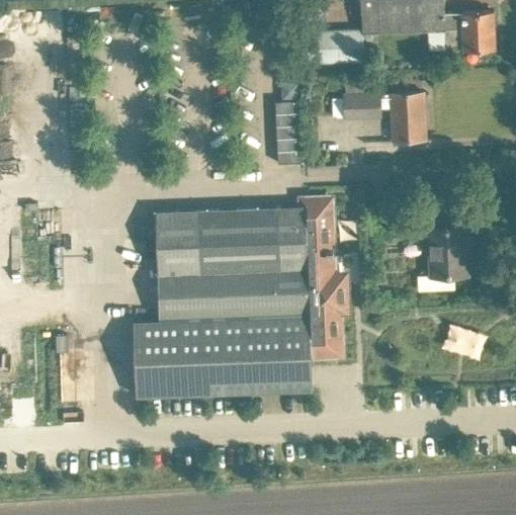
[(275,28),(273,0),(254,0),(255,29),(275,28)]
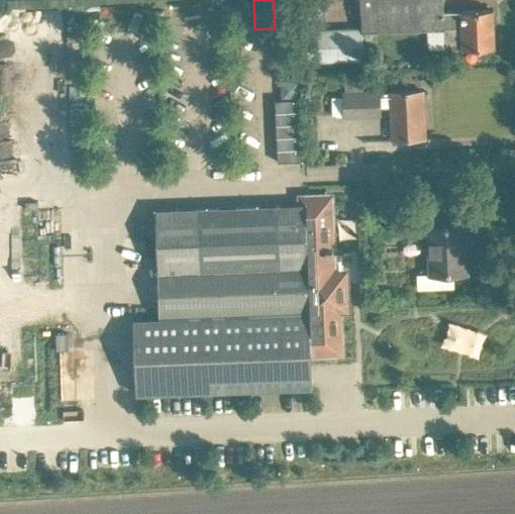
[(357,0),(358,12),(359,12),(359,29),(296,31),(297,64),(362,62),(361,33),(442,30),(441,14),(440,0),(357,0)]
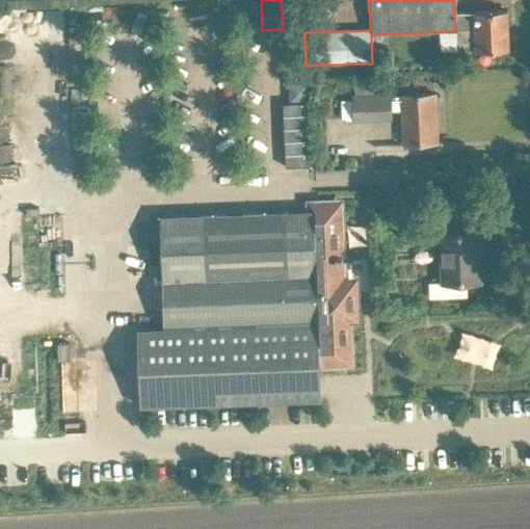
[(454,15),(455,31),(455,53),(474,52),(474,53),(506,52),(505,12),(473,14),(454,15)]
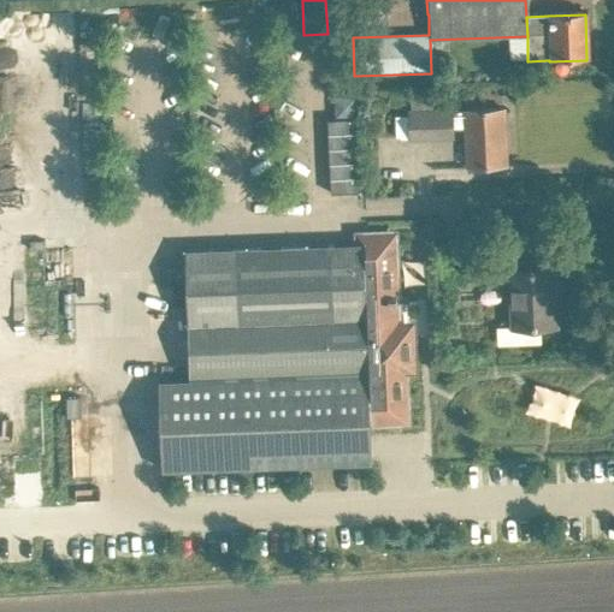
[(338,117),(358,117),(358,96),(337,96),(338,117)]
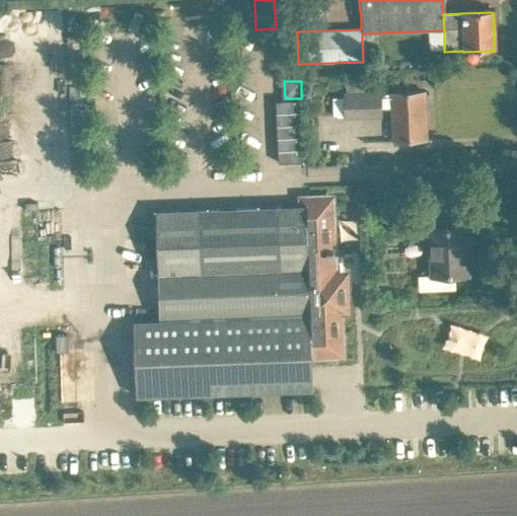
[(381,103),(389,103),(391,143),(425,141),(423,93),(380,95),(380,93),(374,93),(374,85),(364,86),(363,81),(345,81),(345,94),(343,94),(343,99),(331,99),(333,120),(343,119),(343,121),(381,119),(381,103)]
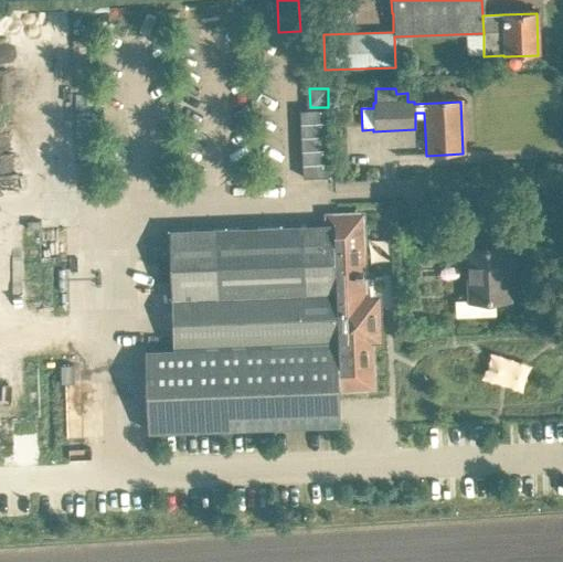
[(331,109),(300,110),(303,178),(332,178),(331,109)]
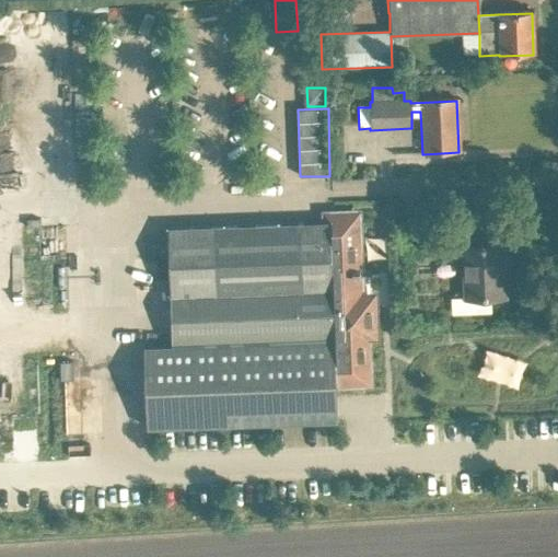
[(321,211),(322,222),(167,230),(173,347),(143,348),(147,429),(337,420),(336,390),(373,389),(371,340),(379,340),(376,292),(363,292),(360,210),(321,211)]
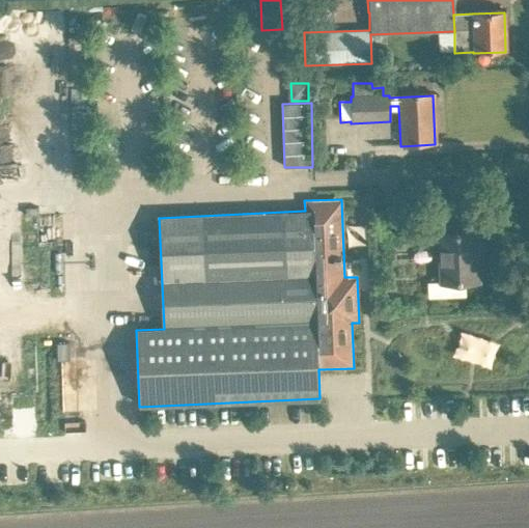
[(460,215),(429,216),(429,235),(439,235),(441,283),(426,284),(427,299),(465,298),(464,283),(476,282),(475,255),(472,255),(472,244),(475,244),(474,232),(461,233),(460,215)]
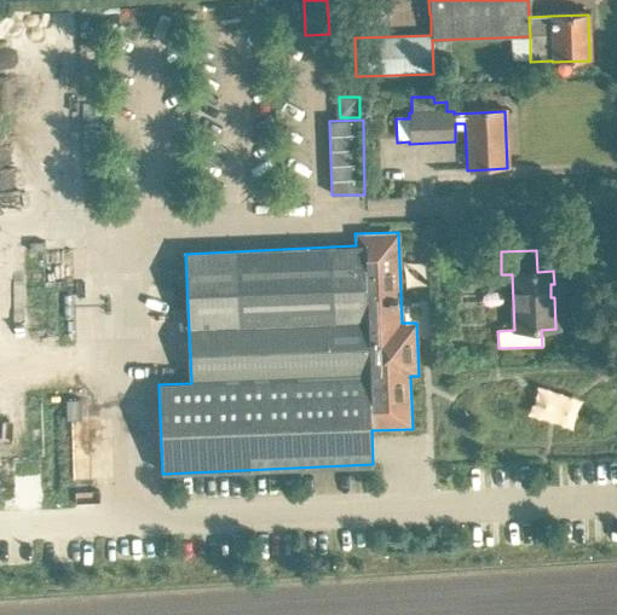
[(542,393),(541,422),(576,424),(578,394),(542,393)]
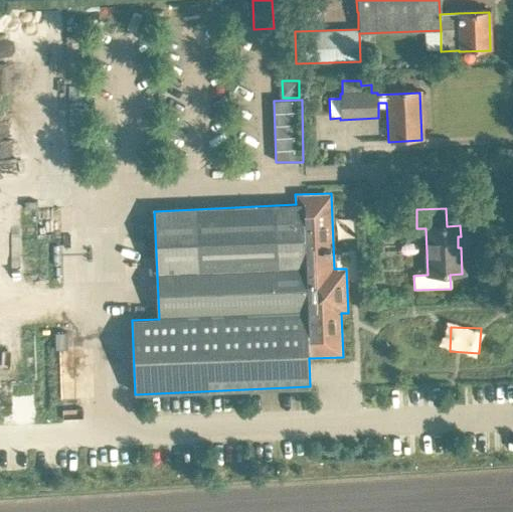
[(66,350),(66,334),(54,334),(54,350),(66,350)]
